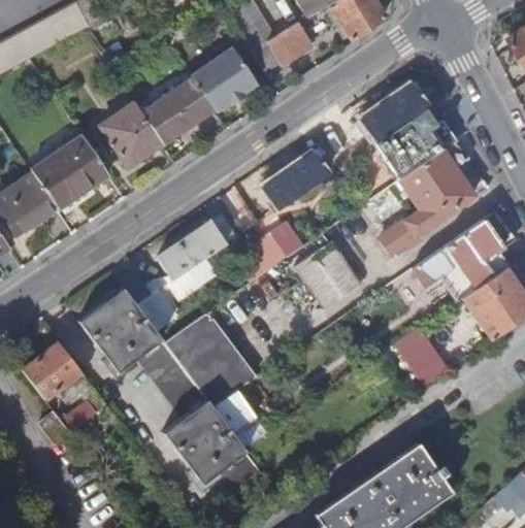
[(0,45),(0,76),(31,60),(86,31),(107,19),(95,0),(86,0),(78,4),(77,3),(0,45)]
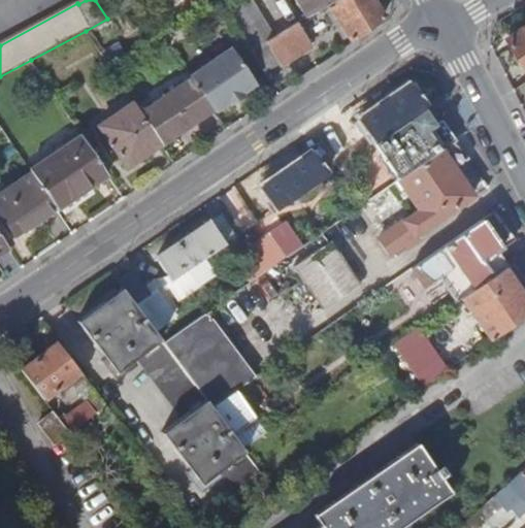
[(268,41),(276,36),(254,0),(229,0),(224,3),(254,51),(268,41)]
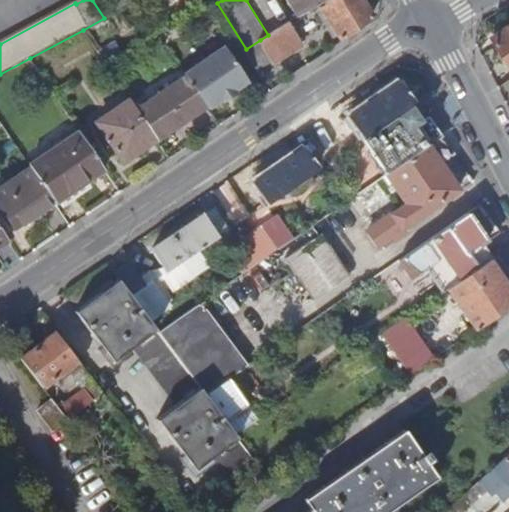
[(321,3),(326,0),(289,0),(299,17),(321,3)]
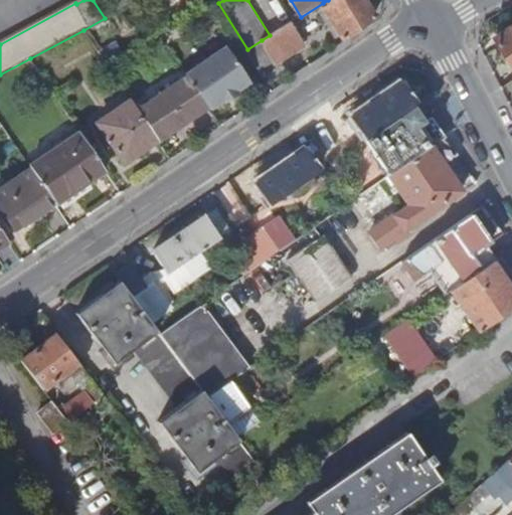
[(377,17),(366,0),(328,0),(323,3),(344,39),(377,17)]
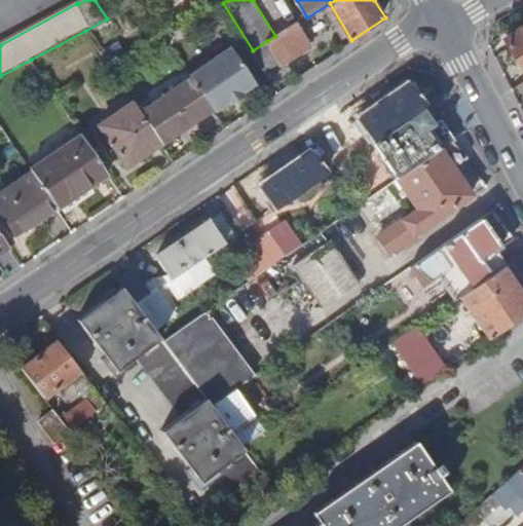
[(275,36),(267,41),(282,65),(284,68),(314,48),(299,23),(277,35),(275,36)]
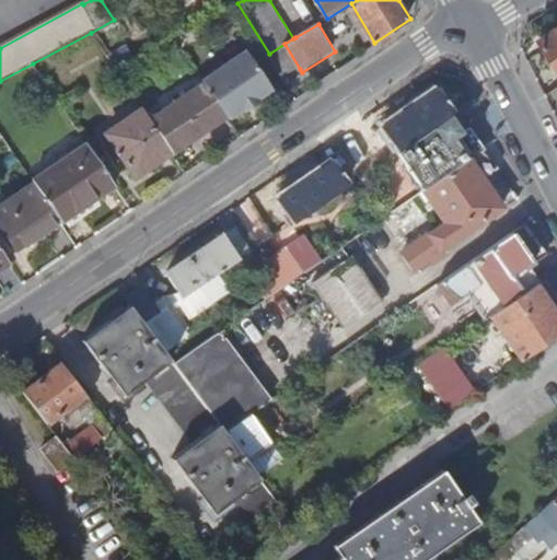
[(556,31),(544,41),(556,58),(556,31)]
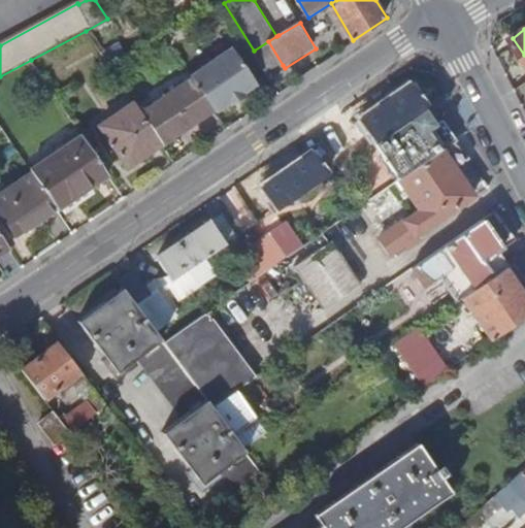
[(268,41),(254,51),(268,74),(283,65),(268,41)]
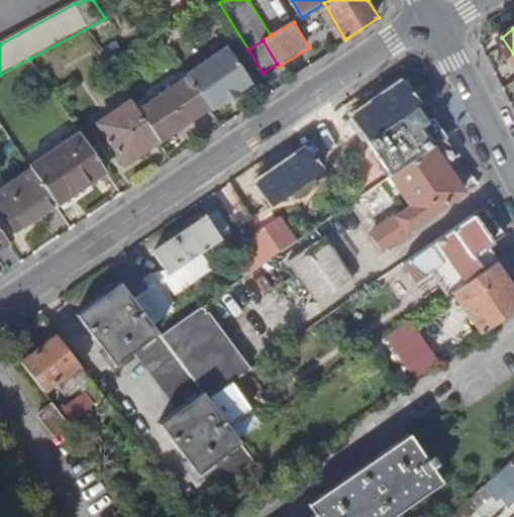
[(100,54),(109,66),(124,56),(115,42),(100,54)]
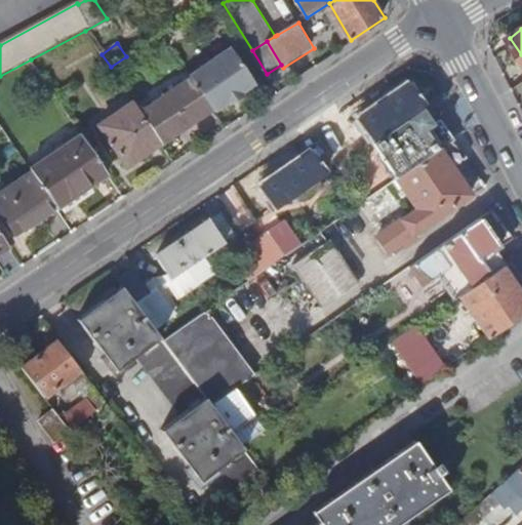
[(192,77),(194,79),(214,109),(216,112),(230,103),(232,105),(244,96),(242,93),(256,84),(232,48),(192,77)]
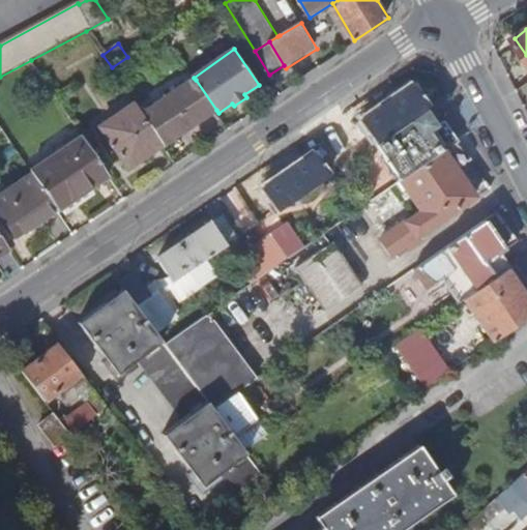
[(145,116),(165,145),(216,110),(196,80),(145,116)]
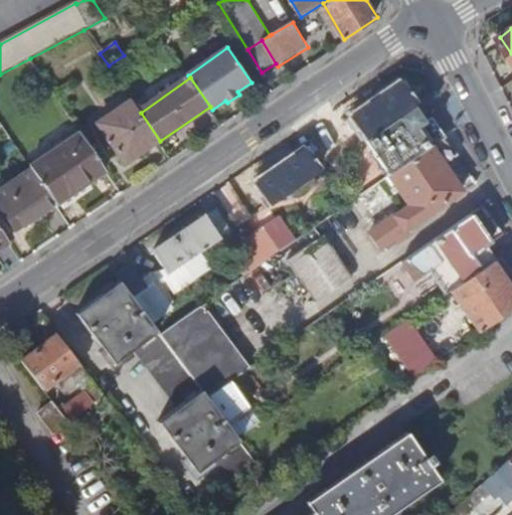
[(127,163),(160,141),(141,113),(133,101),(100,124),(112,141),(110,142),(112,145),(114,143),(127,163)]
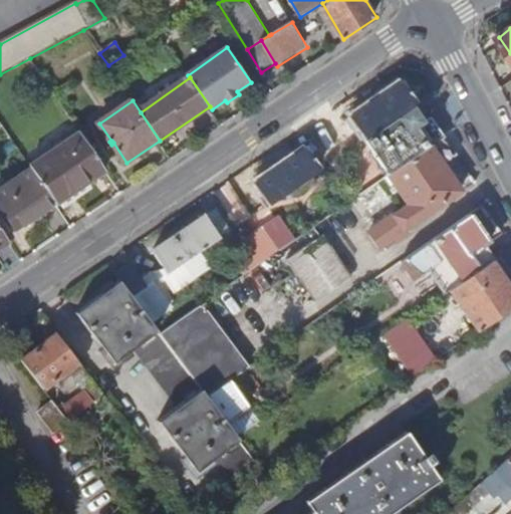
[(391,174),(447,136),(440,125),(441,124),(434,114),(428,119),(418,104),(366,140),(391,174)]
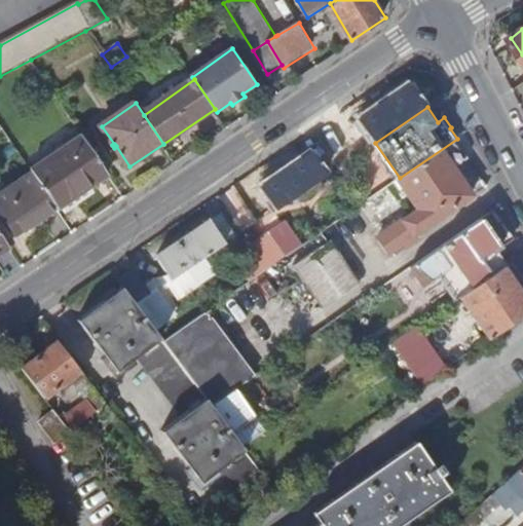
[(369,147),(357,127),(281,179),(294,198),(369,147)]
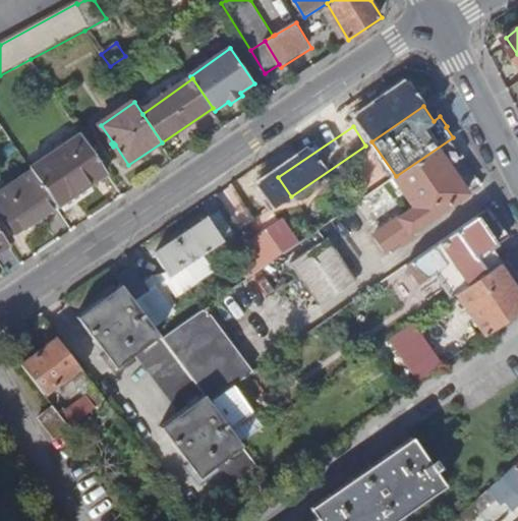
[(57,206),(58,208),(109,173),(81,133),(32,169),(33,170),(57,206)]
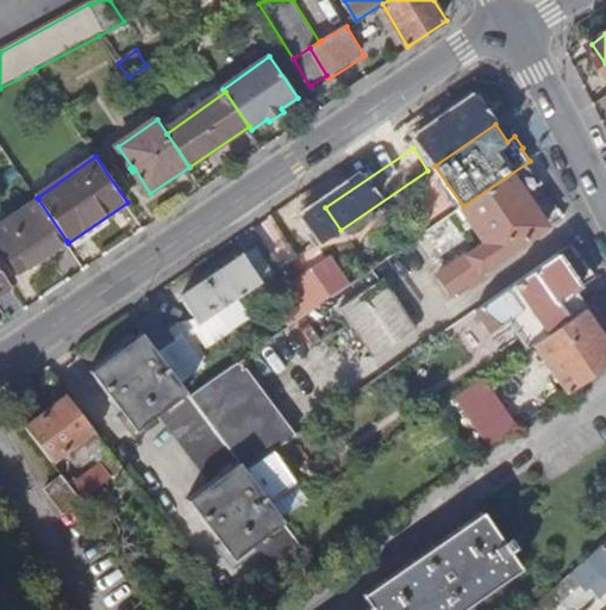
[(550,226),(529,194),(545,184),(530,161),(463,207),(487,243),(441,275),(454,293),(470,281),(474,286),(486,278),(483,273),(550,226)]
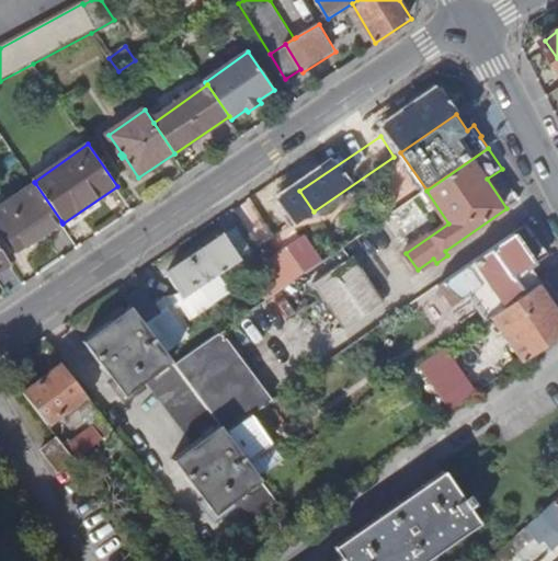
[(61,221),(35,183),(0,208),(0,222),(20,250),(61,221)]
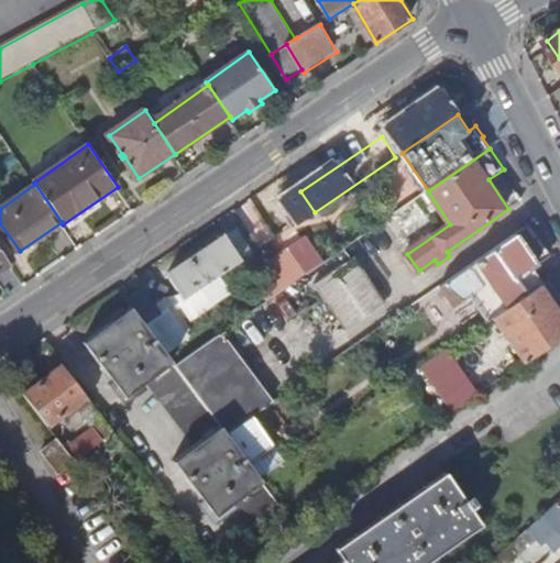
[(551,255),(531,224),(443,285),(463,301),(472,296),(489,321),(495,317),(540,285),(544,283),(534,267),(551,255)]
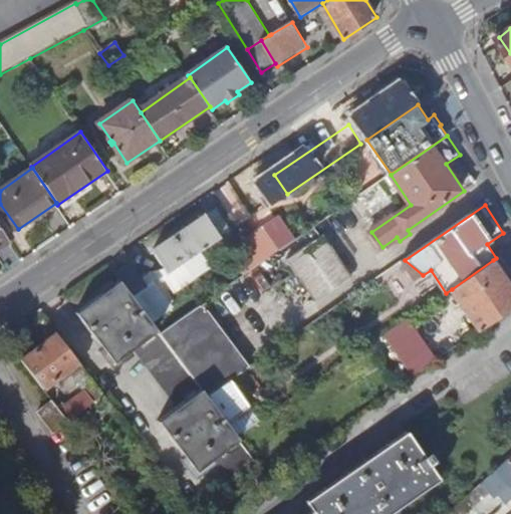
[(220,239),(205,217),(156,251),(171,272),(220,239)]
